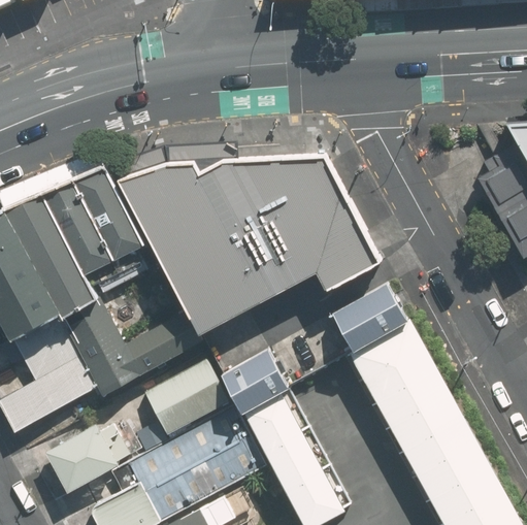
[(0,9),(19,1),(18,0),(0,0),(0,9)]
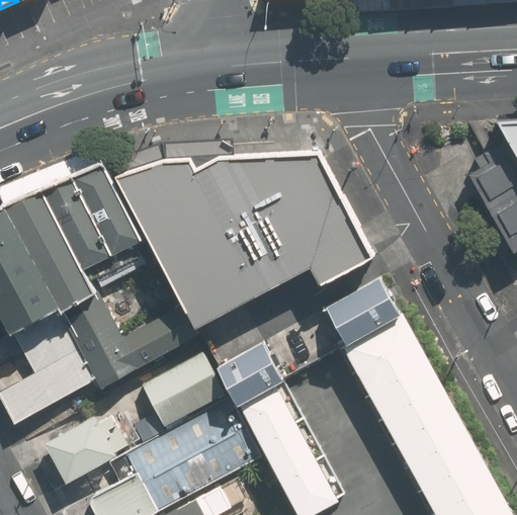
[(516,123),(502,125),(516,155),(516,123)]
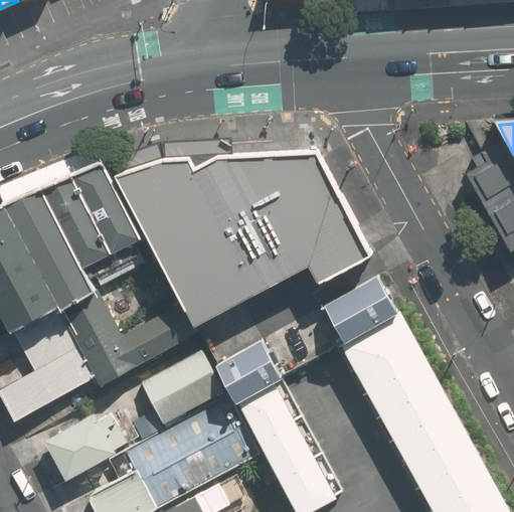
[(513,165),(502,145),(487,153),(479,158),(461,168),(470,183),(510,252),(513,248),(513,165)]
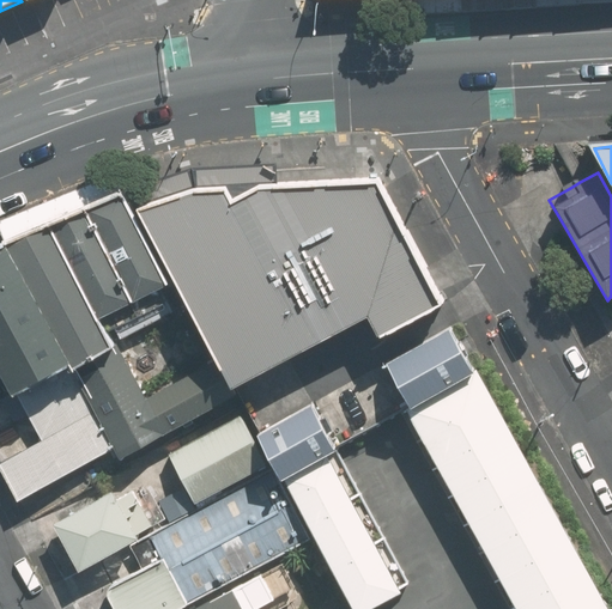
[(241,397),(376,321),(394,343),(452,311),(436,284),(381,183),(278,184),(197,192),(143,213),(180,287),(241,397)]
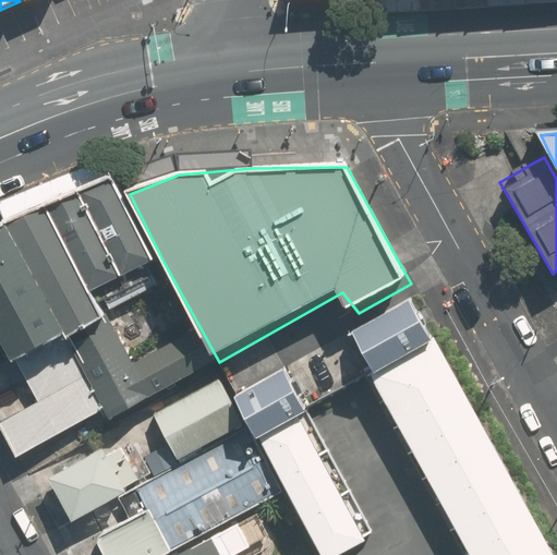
[(75,189),(43,207),(89,293),(123,275),(79,194),(75,189)]
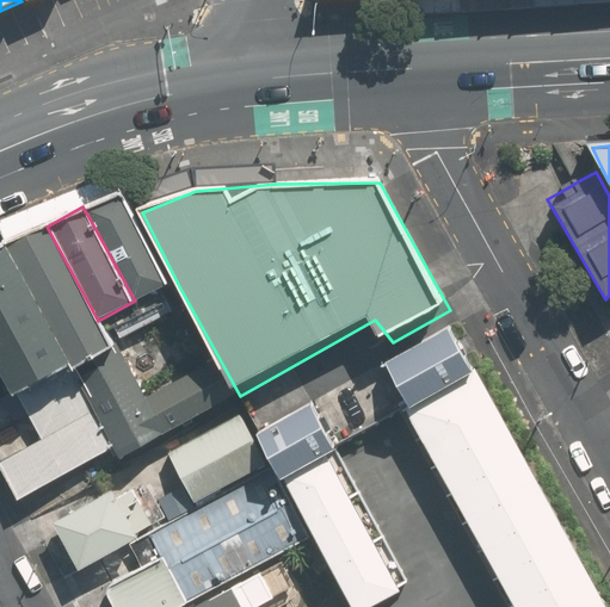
[(142,212),(86,212),(135,302),(179,286),(142,212)]
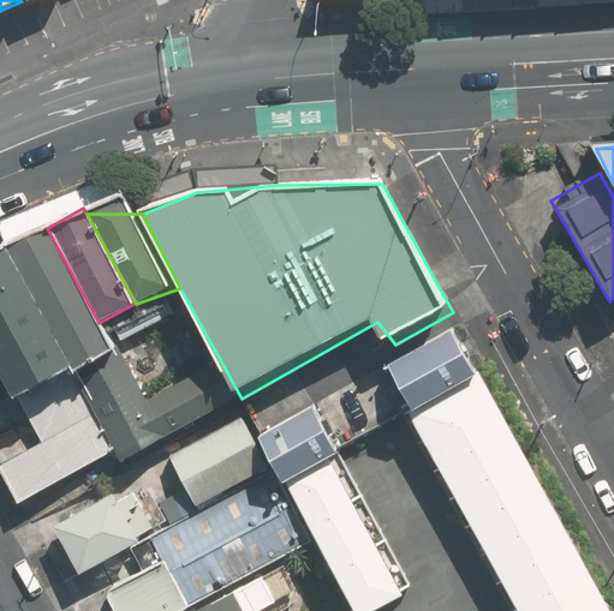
[(5,245),(70,366),(114,451),(119,462),(234,399),(216,364),(143,403),(43,223),(5,245)]
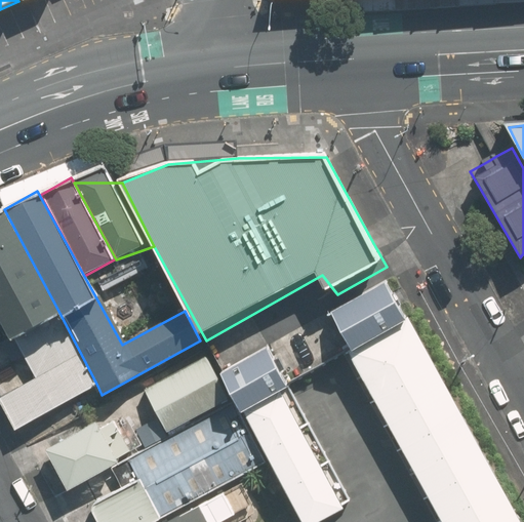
[(59,313),(4,209),(0,211),(0,317),(12,339),(59,313)]
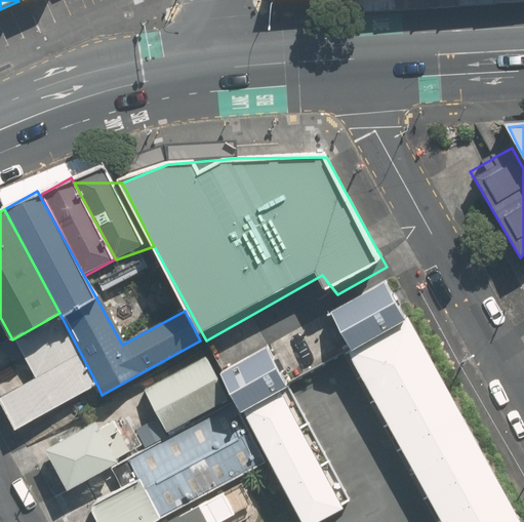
[(407,317),(386,280),(330,311),(351,348),(407,317)]
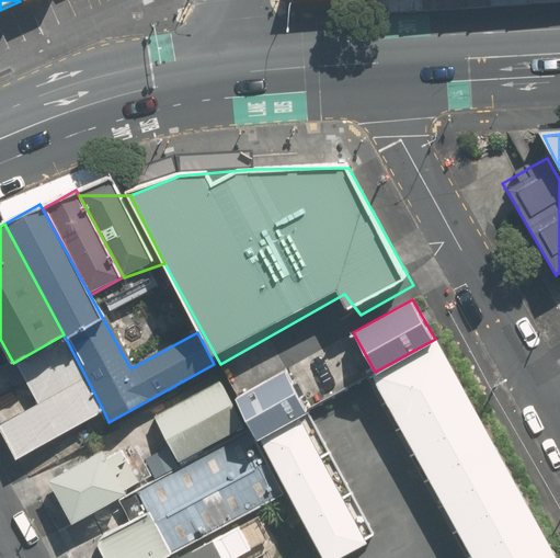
[(64,334),(13,363),(36,405),(0,423),(0,430),(16,459),(104,412),(64,334)]
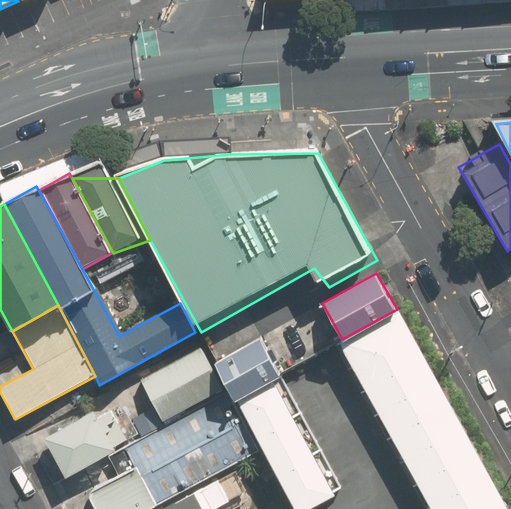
[(339,344),(430,508),(506,508),(396,312),(339,344)]
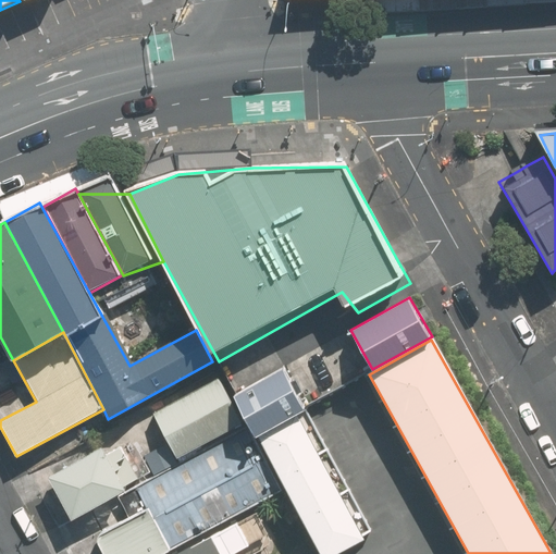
[(281,368),(234,394),(257,435),(304,409),(281,368)]
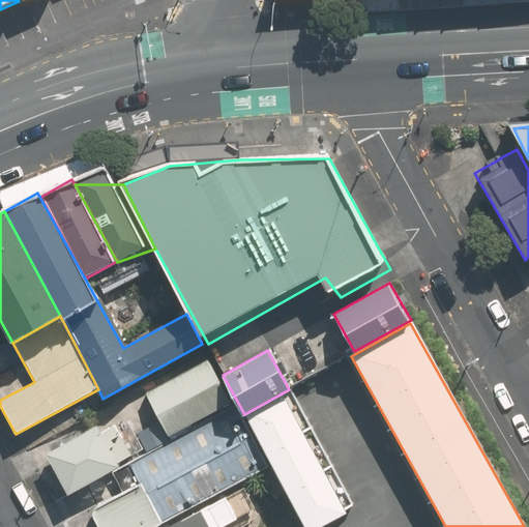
[(231,403),(207,360),(144,394),(168,437),(231,403)]
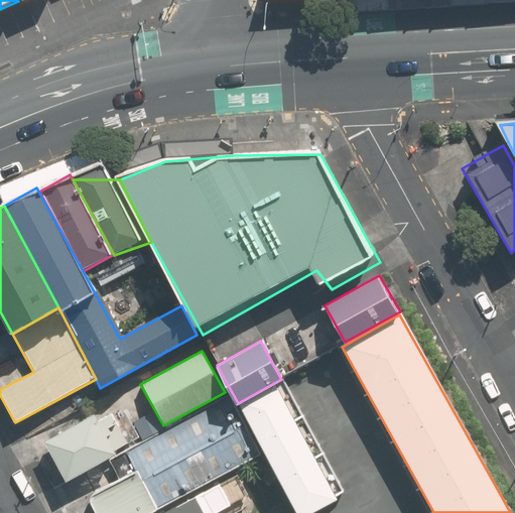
[(315,512),(341,499),(277,385),(240,406),(299,512),(315,512)]
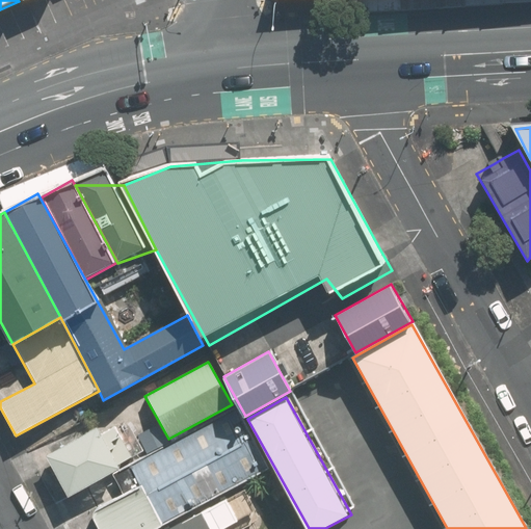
[(155,528),(268,468),(235,407),(129,466),(139,484),(90,510),(100,528),(155,528)]
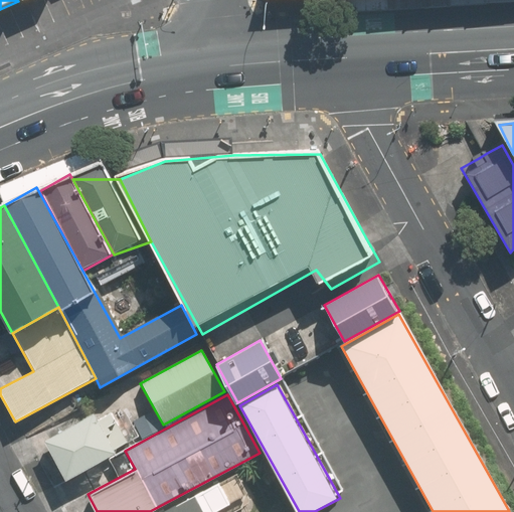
[(117,454),(96,414),(45,442),(66,481),(117,454)]
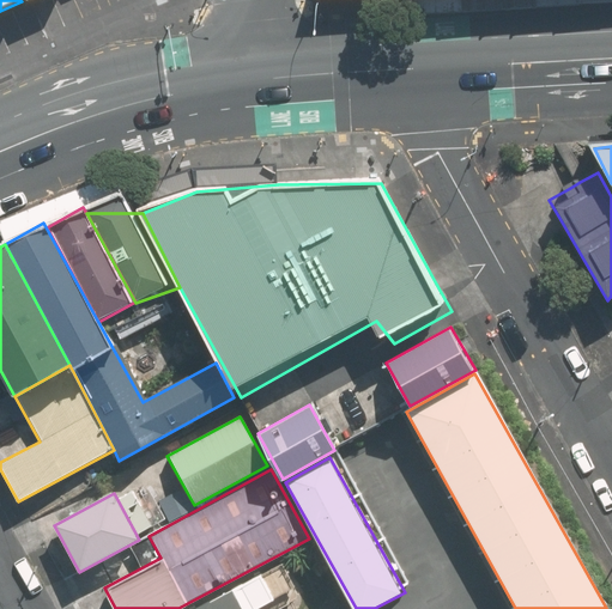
[(254,608),(242,585),(197,608),(254,608)]
